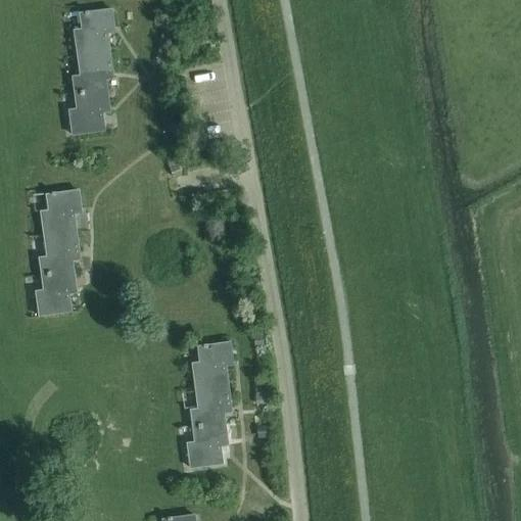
[(76,52),(108,48),(106,31),(113,30),(110,7),(79,11),(81,28),(73,29),(76,52)]
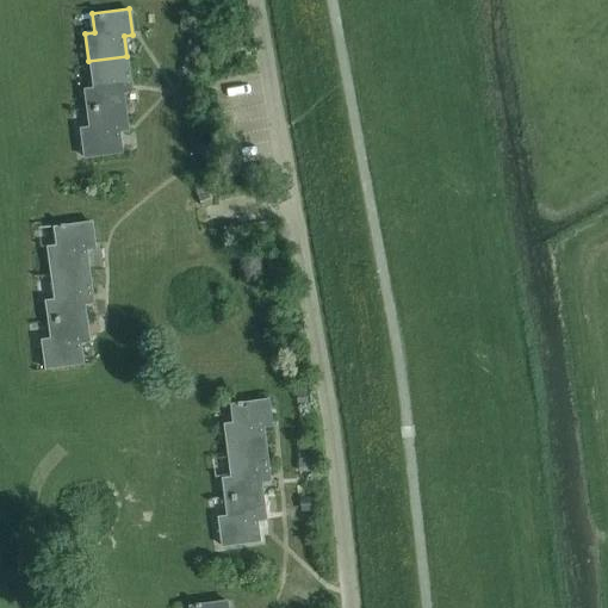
[(126,56),(88,61),(92,87),(84,88),(86,107),(123,103),(122,91),(130,90),(126,56)]
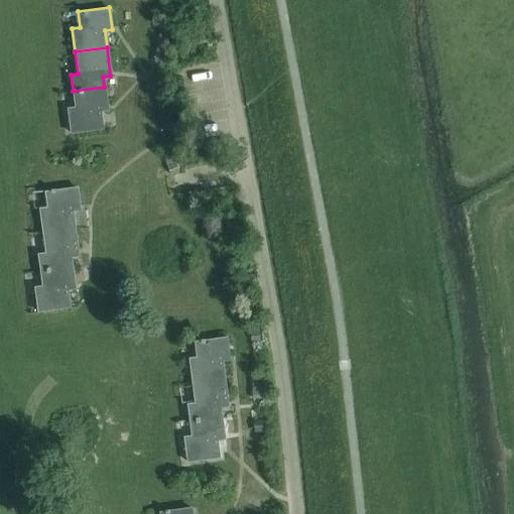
[(104,87),(73,91),(75,106),(67,107),(70,131),(102,127),(100,109),(107,109),(104,87)]
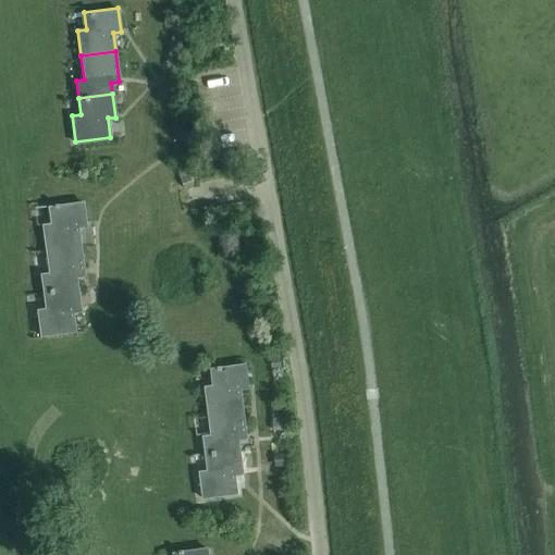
[(46,248),(79,243),(77,225),(85,224),(82,201),(48,206),(50,222),(42,223),(46,248)]
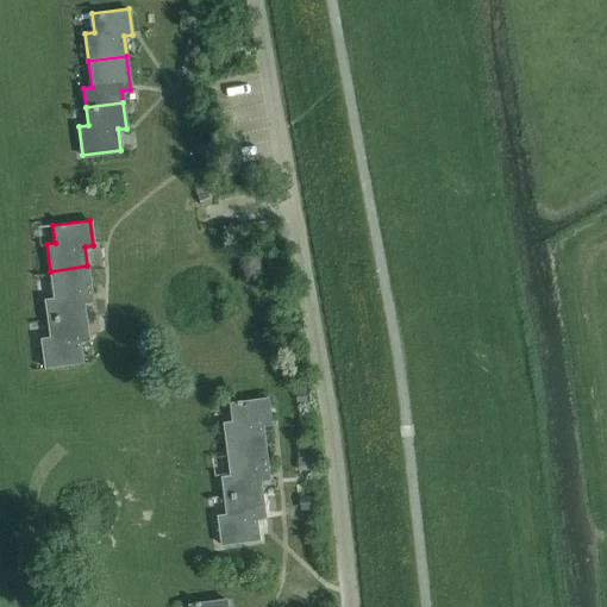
[(87,266),(50,271),(54,298),(44,299),(47,318),(85,313),(83,301),(92,300),(87,266)]
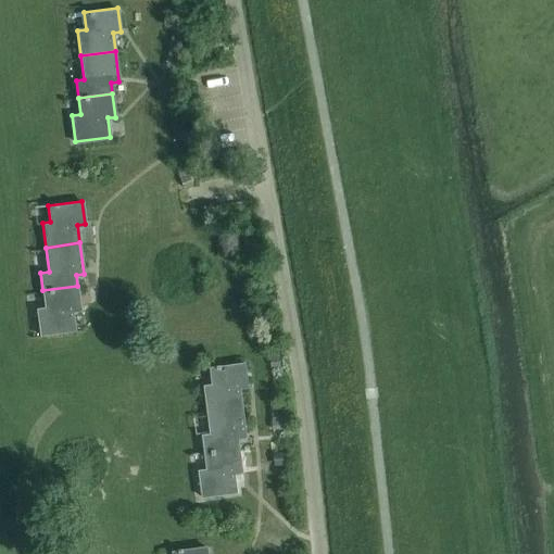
[(77,286),(42,290),(45,307),(37,309),(40,334),(74,329),(72,311),(80,310),(77,286)]
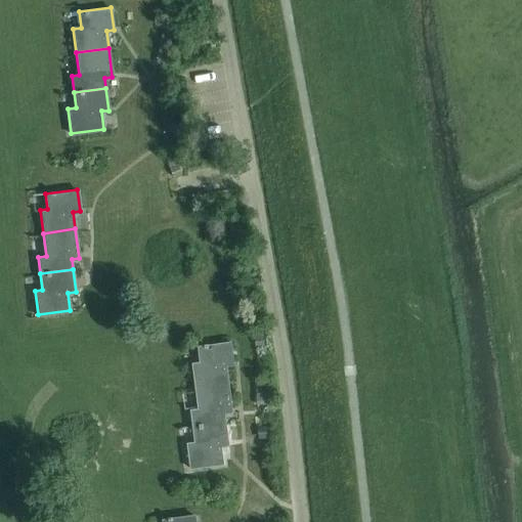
[(194,385),(226,381),(224,364),(231,363),(229,341),(197,346),(199,361),(191,362),(194,385)]
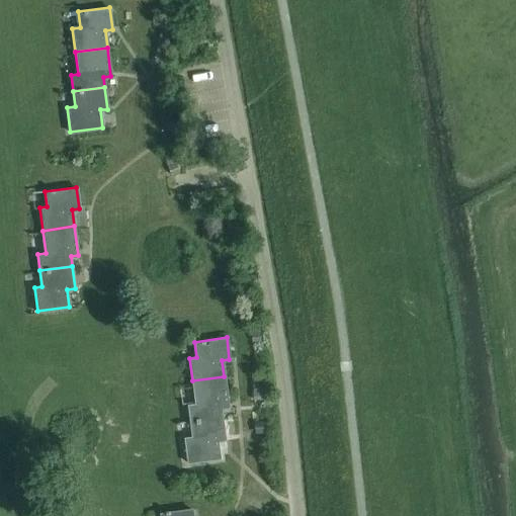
[(224,376),(192,380),(195,404),(187,405),(189,420),(221,416),(220,407),(228,406),(224,376)]
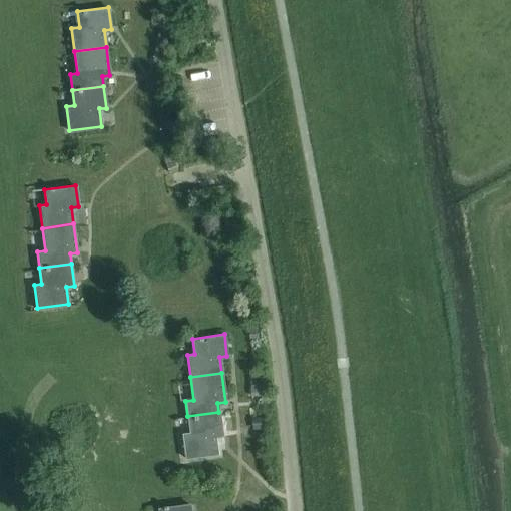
[(218,412),(187,416),(189,432),(182,433),(185,457),(216,453),(214,435),(221,434),(218,412)]
